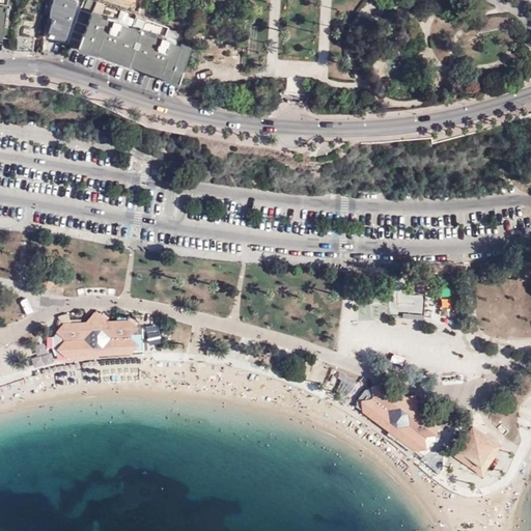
[(67,45),(82,7),(83,3),(73,0),(52,0),(48,16),(51,18),(47,31),(48,38),(67,45)]
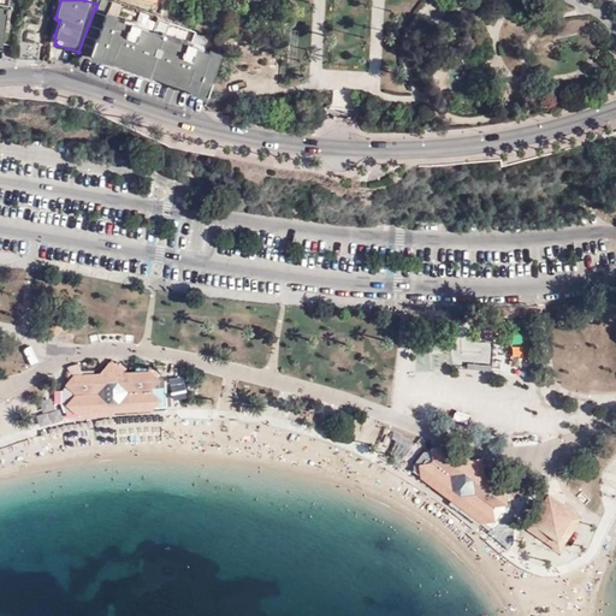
[(176,78),(211,90),(214,81),(212,81),(223,54),(220,53),(225,41),(214,37),(209,49),(191,42),(195,30),(158,17),(152,29),(117,16),(122,4),(112,0),(111,1),(106,0),(98,0),(96,4),(95,9),(107,13),(98,40),(96,39),(92,48),(120,58),(176,78)]
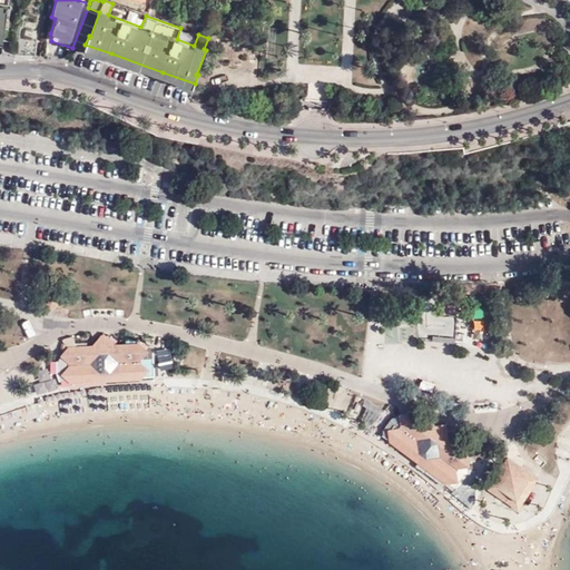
[(0,6),(0,39),(12,42),(20,10),(0,6)]
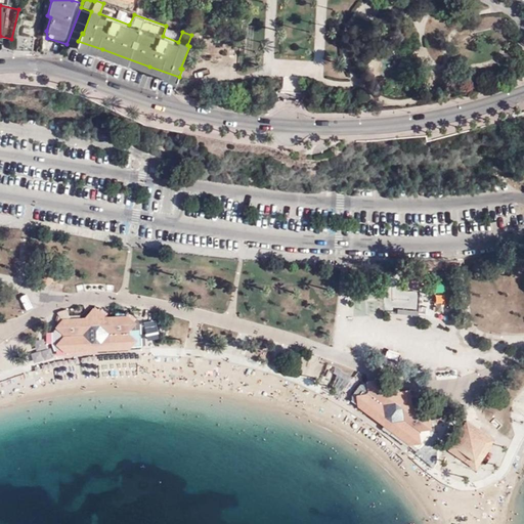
[(13,50),(32,51),(33,38),(13,37),(13,50)]
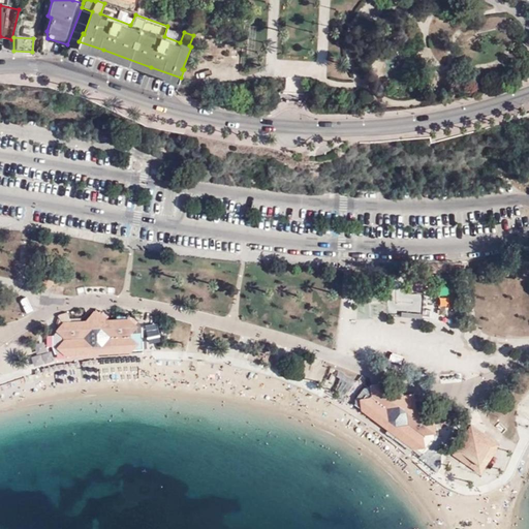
[(528,68),(528,65),(517,69),(519,72),(521,72),(523,76),(528,74),(527,70),(528,68)]
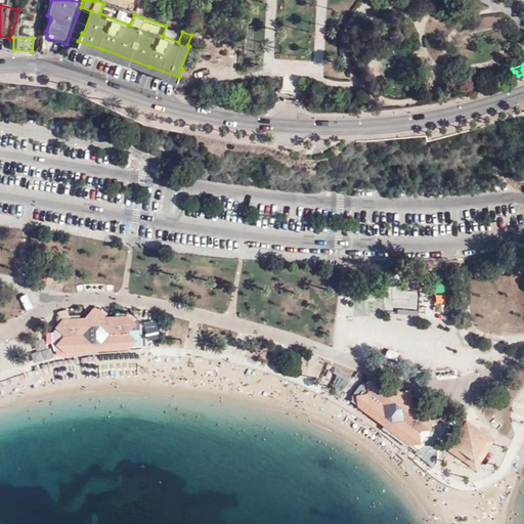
[(56,274),(52,269),(38,269),(38,282),(47,282),(56,274)]
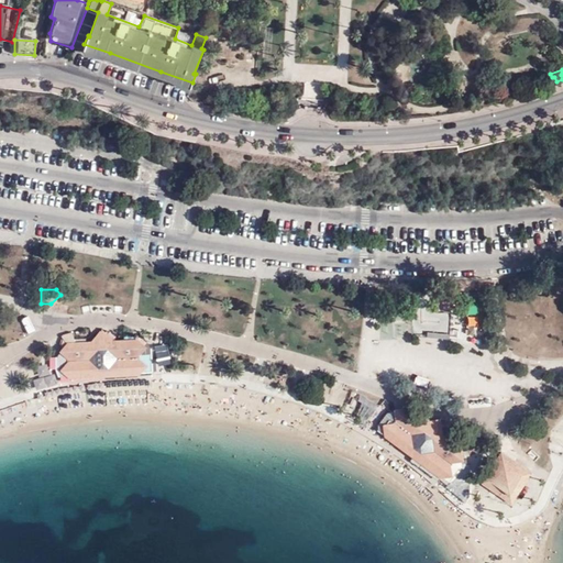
[(138,373),(136,355),(144,345),(135,338),(113,339),(101,327),(90,339),(67,340),(59,350),(68,359),(69,376),(138,373)]
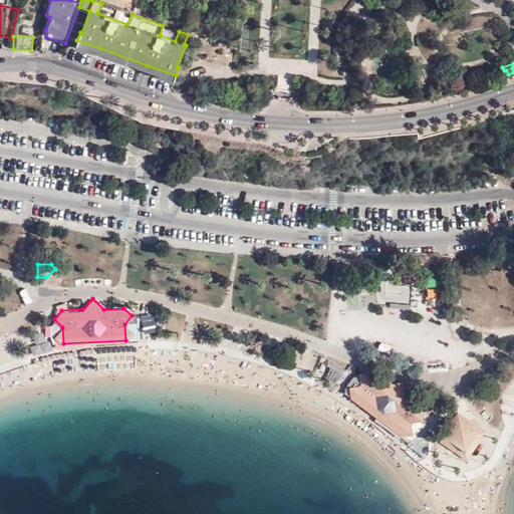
[(350,397),(401,434),(411,421),(421,419),(420,409),(404,396),(402,380),(387,383),(369,370),(359,373),(360,383),(349,387),(350,397)]
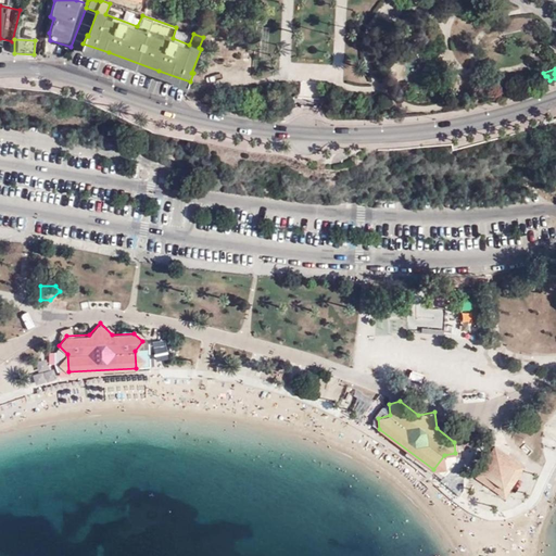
[(371,418),(373,425),(379,429),(378,418),(390,415),(389,404),(381,406),(371,418)]
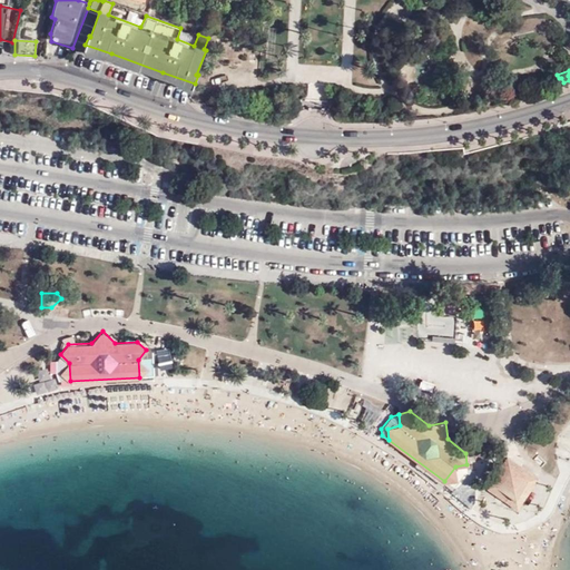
[(493,497),(527,495),(537,480),(504,459),(484,491),(493,497)]
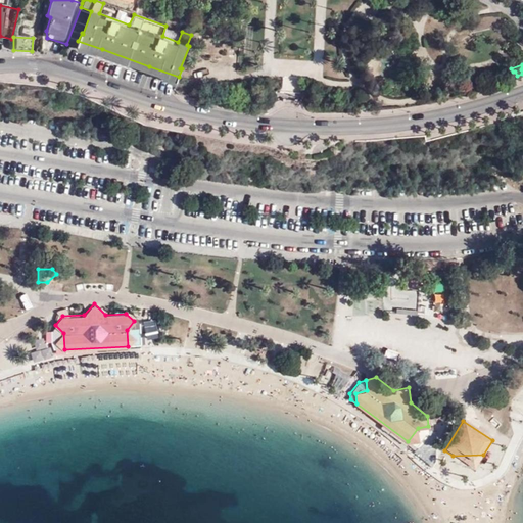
[(408,441),(419,439),(418,428),(408,441)]
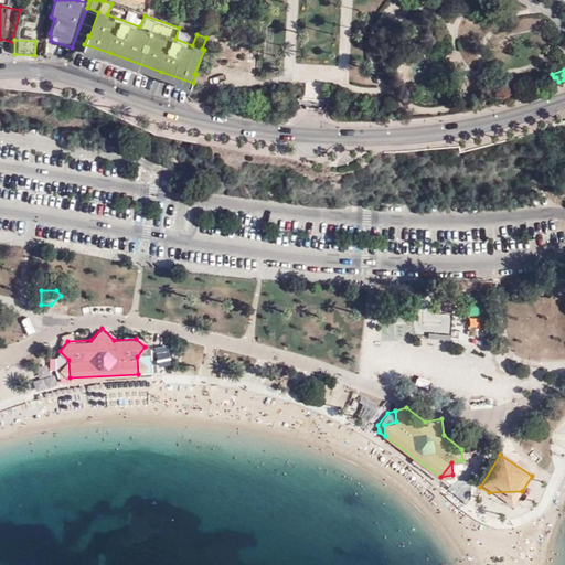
[(512,508),(522,491),(489,492),(512,508)]
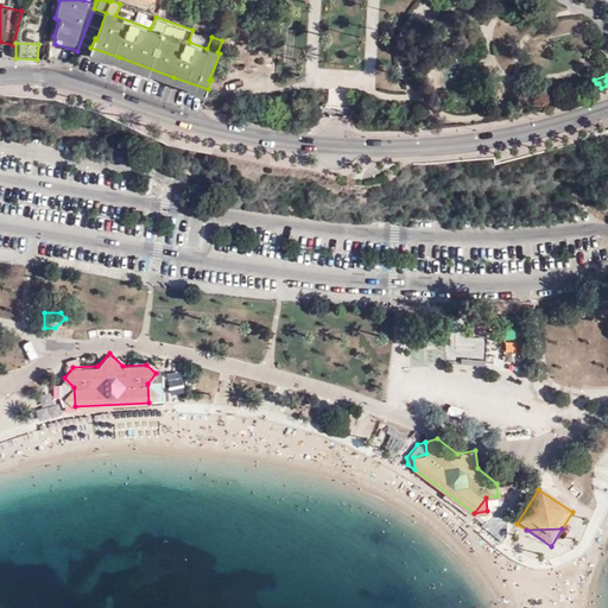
All buildings are outlined.
